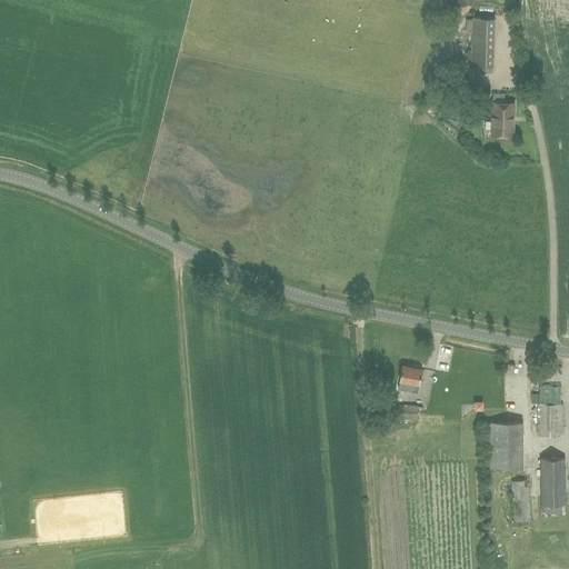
[(493,66),(495,18),(472,18),(472,19),(467,19),(466,32),(472,32),(471,49),(468,49),(467,57),(471,58),(471,65),(493,66)]
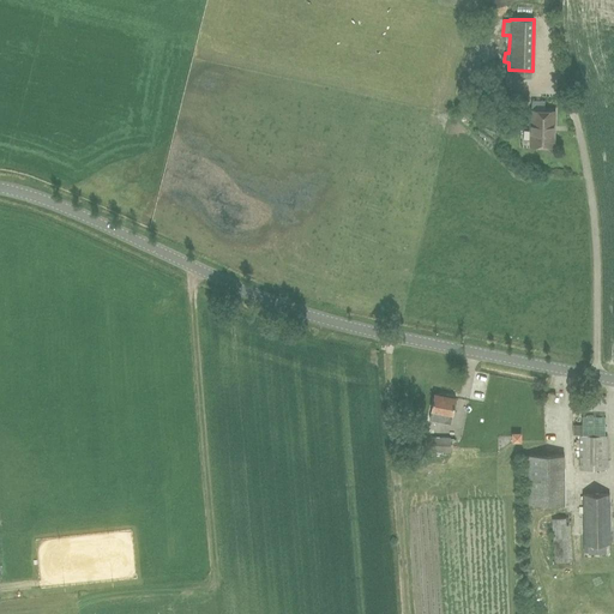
[(554,146),(555,110),(531,109),(530,145),(554,146)]
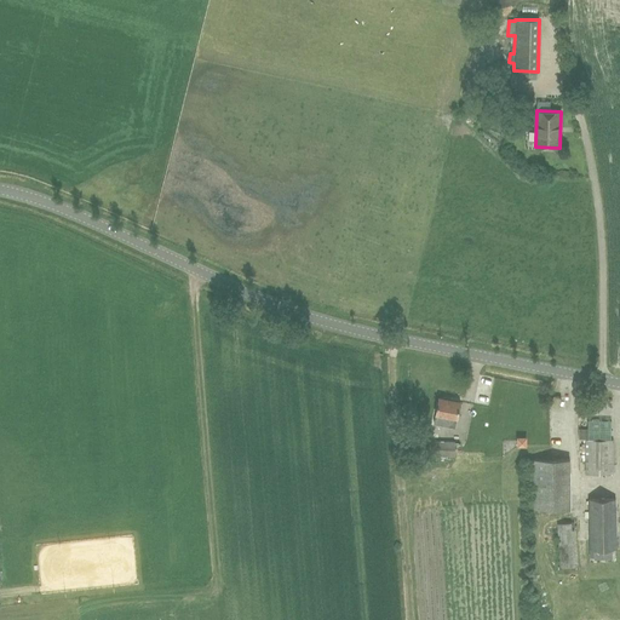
[(558,408),(561,397),(554,396),(551,406),(558,408)]
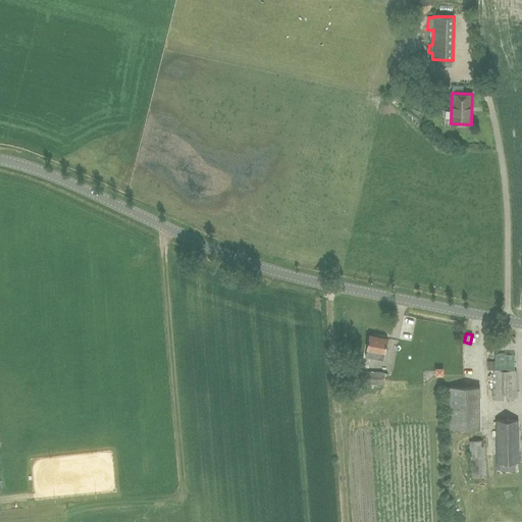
[(379,336),(369,334),(367,349),(365,357),(383,360),(384,352),(387,338),(385,337),(385,336),(379,334),(379,336)]
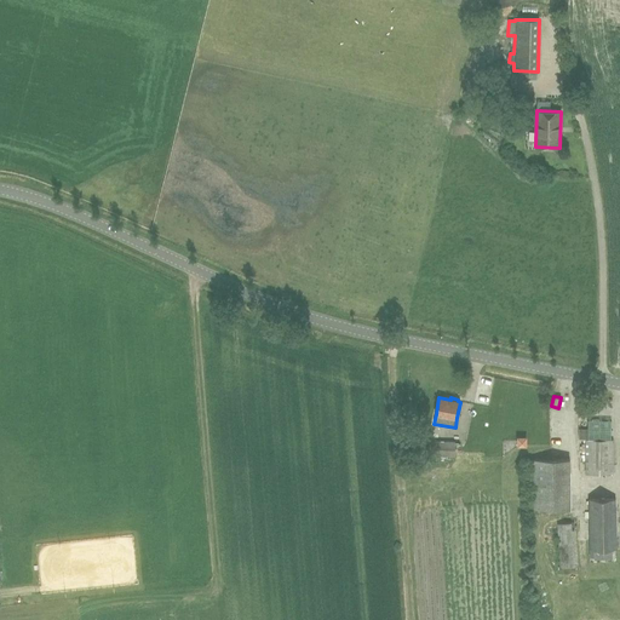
[(455,457),(455,451),(461,451),(461,442),(455,442),(455,441),(438,441),(438,435),(431,434),(431,455),(455,457)]
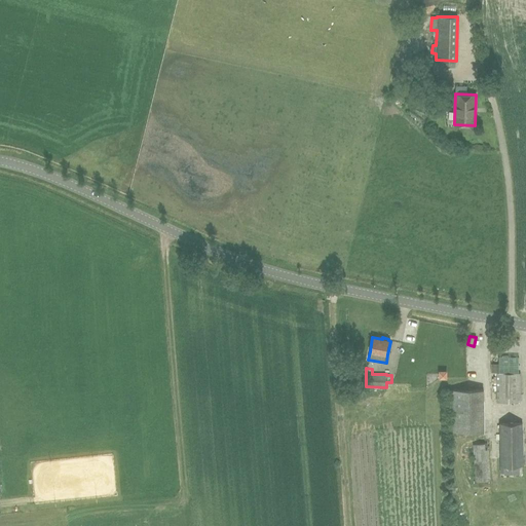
[(520,373),(498,373),(492,373),(492,381),(498,381),(498,402),(520,402),(520,373)]
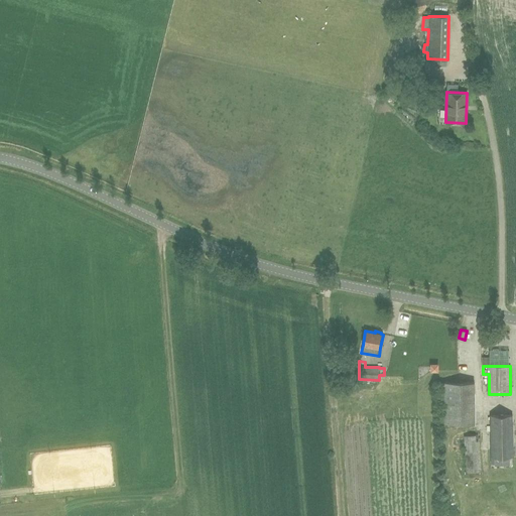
[(446,422),(476,421),(474,375),(444,377),(446,422)]
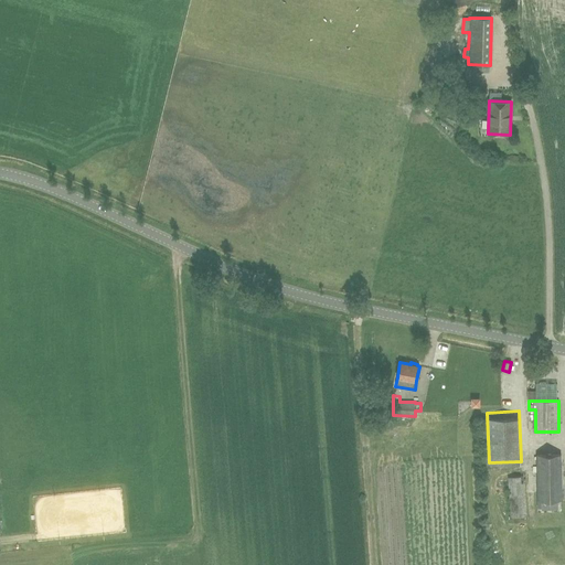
[(537,500),(562,500),(561,455),(536,455),(537,500)]
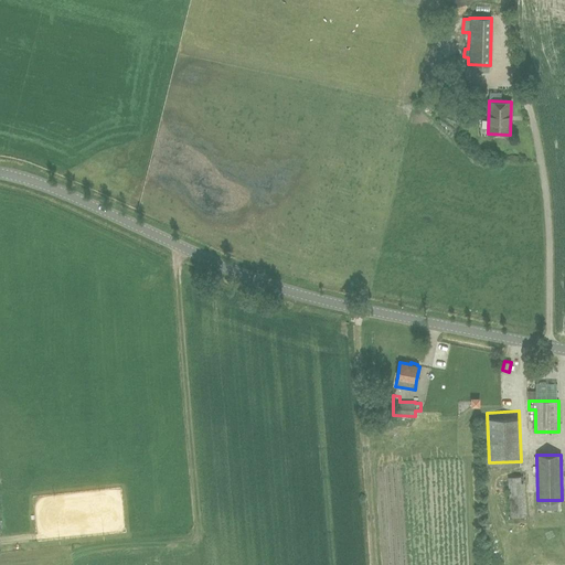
[(511,516),(526,515),(524,477),(508,478),(511,516)]
